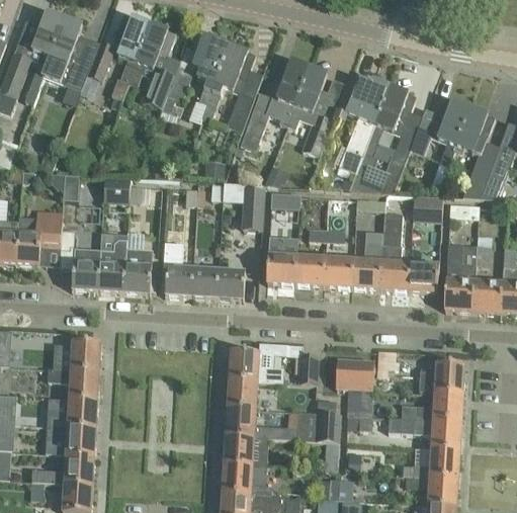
[(34,74),(24,101),(32,104),(42,77),(65,19),(47,12),(40,27),(39,31),(32,51),(29,59),(30,60),(38,63),(34,74)]
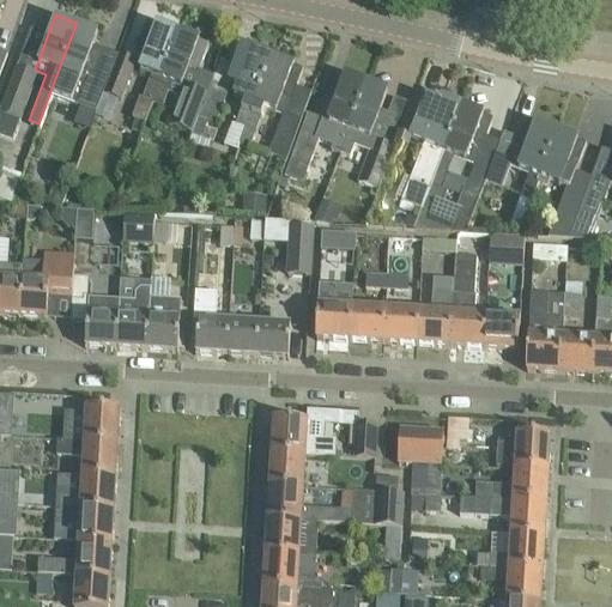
[(144,119),(152,98),(177,29),(146,17),(133,50),(144,54),(139,66),(151,71),(141,95),(139,93),(131,114),(134,115),(129,125),(139,128),(144,119)]
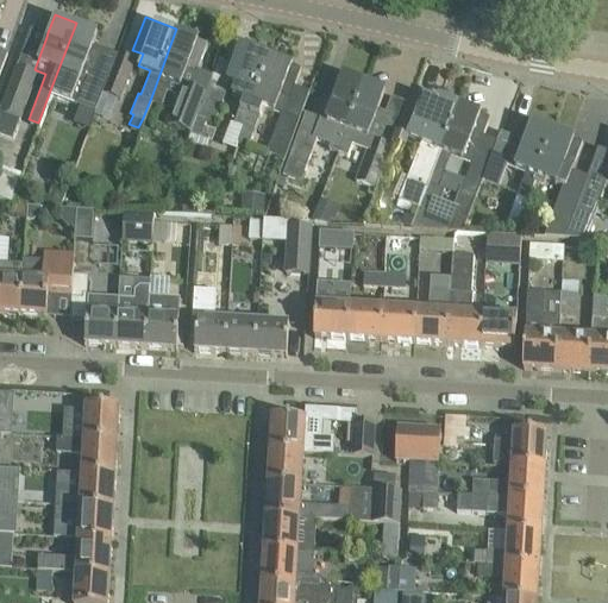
[(95,30),(76,23),(50,90),(60,94),(94,107),(107,74),(117,50),(92,41),(95,30)]
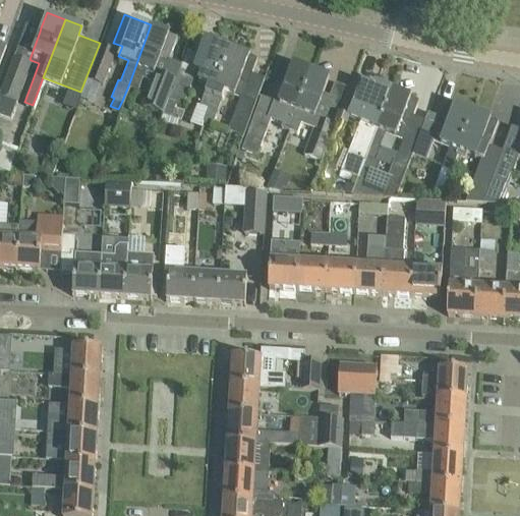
[(151,24),(129,83),(132,86),(135,87),(140,73),(143,65),(154,69),(155,70),(155,69),(174,77),(178,67),(180,61),(168,56),(169,53),(176,34),(151,24)]
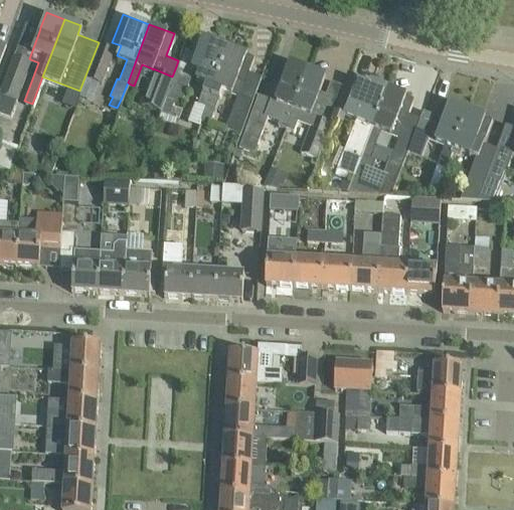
[(198,101),(206,104),(207,104),(230,40),(213,33),(210,39),(202,36),(191,65),(199,68),(196,76),(205,79),(198,101)]
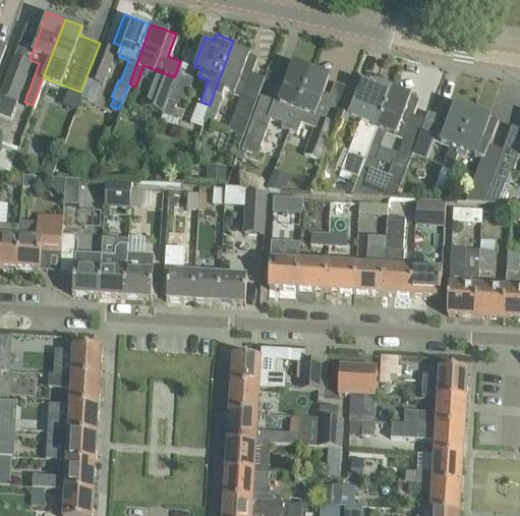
[(249,47),(233,41),(210,105),(209,105),(204,118),(212,121),(224,89),(239,95),(227,127),(242,133),(251,109),(239,105),(248,80),(247,80),(256,56),(247,52),(249,47)]
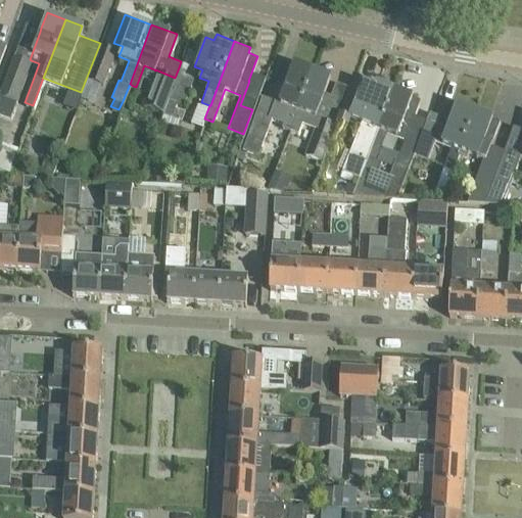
[(102,83),(115,49),(101,44),(88,77),(102,83)]
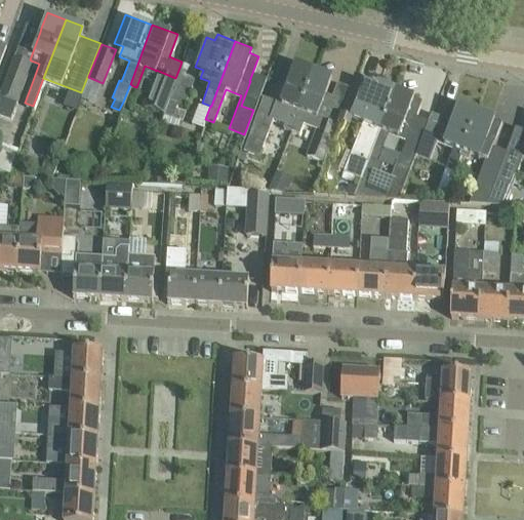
[(16,100),(31,61),(30,60),(14,53),(0,90),(0,93),(16,100)]
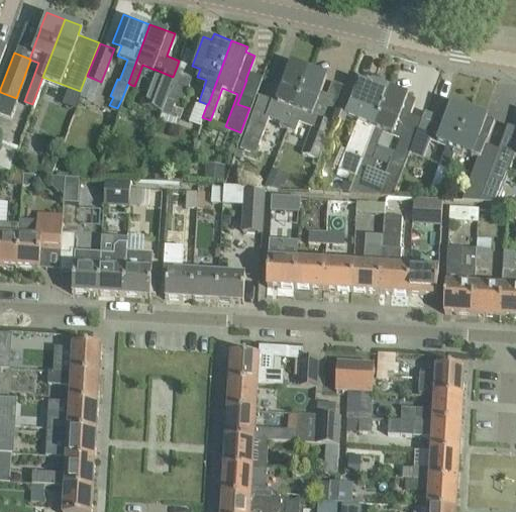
[(278,122),(287,126),(309,68),(291,61),(284,80),(277,99),(271,97),(261,123),(248,119),(239,145),(254,150),(268,114),(279,118),(278,122)]
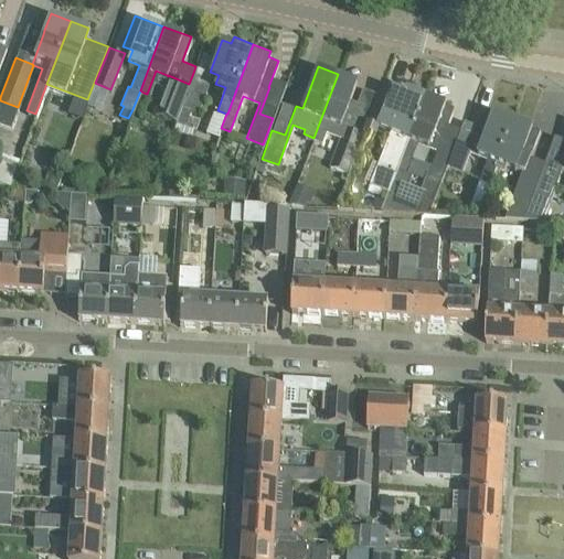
[(189,84),(176,119),(172,128),(190,135),(193,124),(185,120),(191,108),(197,110),(209,78),(193,73),(189,84)]
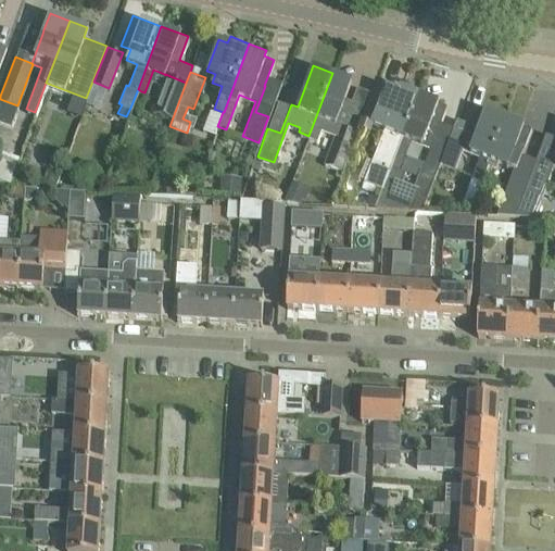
[(332,73),(308,136),(316,139),(320,128),(333,134),(323,162),(343,170),(357,132),(361,121),(365,111),(371,90),(356,85),(349,104),(342,101),(350,79),(332,73)]
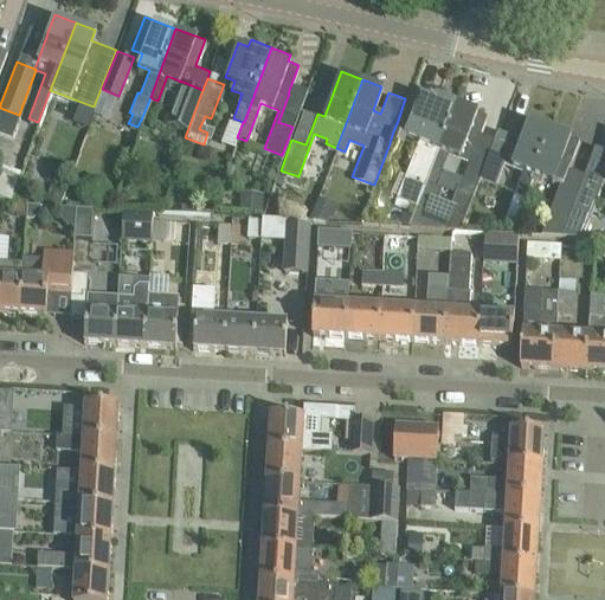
[(398,121),(393,131),(417,141),(396,198),(416,206),(420,194),(426,180),(456,102),(436,94),(433,100),(409,90),(405,98),(398,121)]
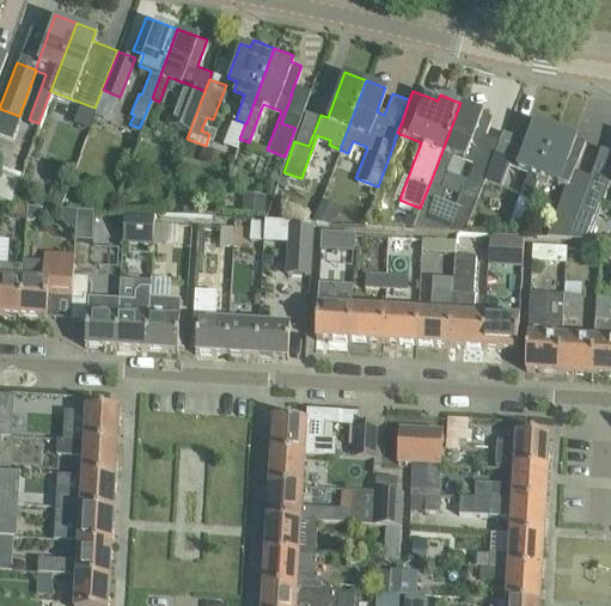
[(460,103),(431,182),(439,185),(452,152),(474,160),(492,115),(460,103)]
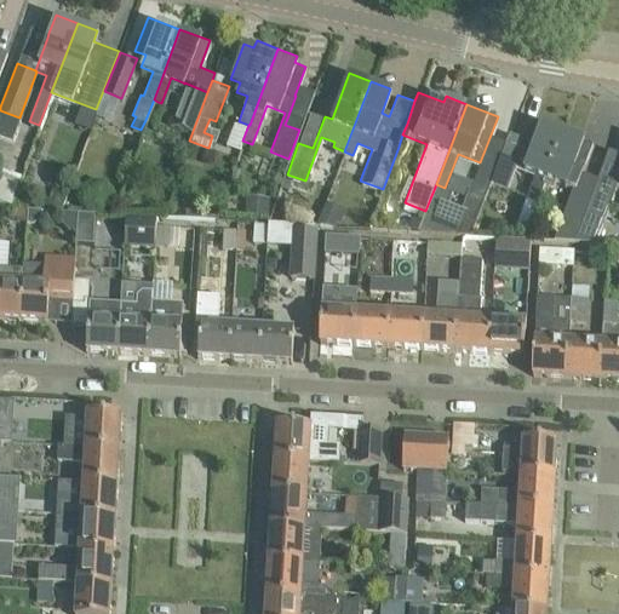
[(536,199),(545,176),(562,130),(531,116),(520,144),(505,138),(488,181),(506,188),(515,164),(523,167),(536,172),(526,195),(536,199)]
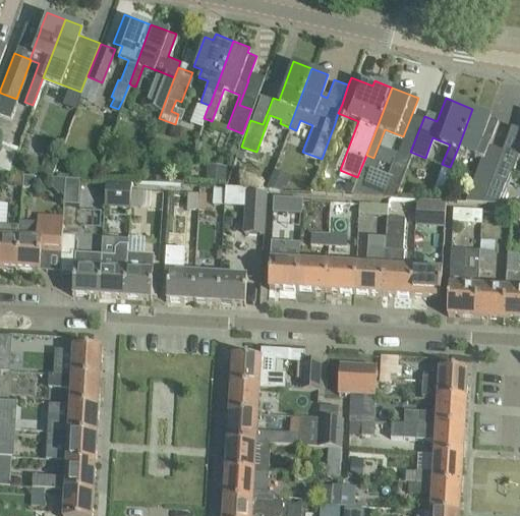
[(482,199),(490,178),(502,148),(487,142),(497,118),(472,109),(458,148),(480,156),(464,197),(482,199)]
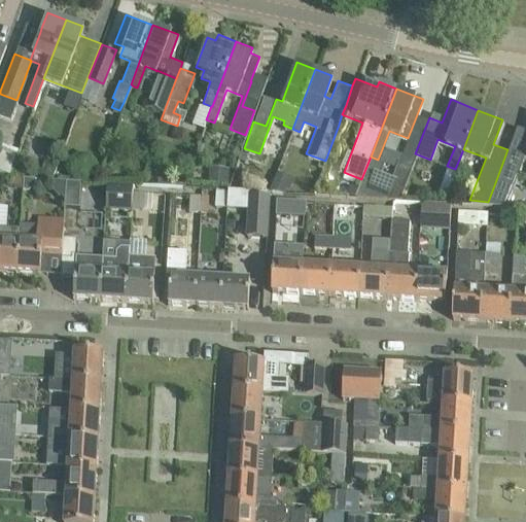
[(525,138),(525,139),(513,135),(507,149),(496,180),(512,185),(513,183),(525,147),(525,138)]
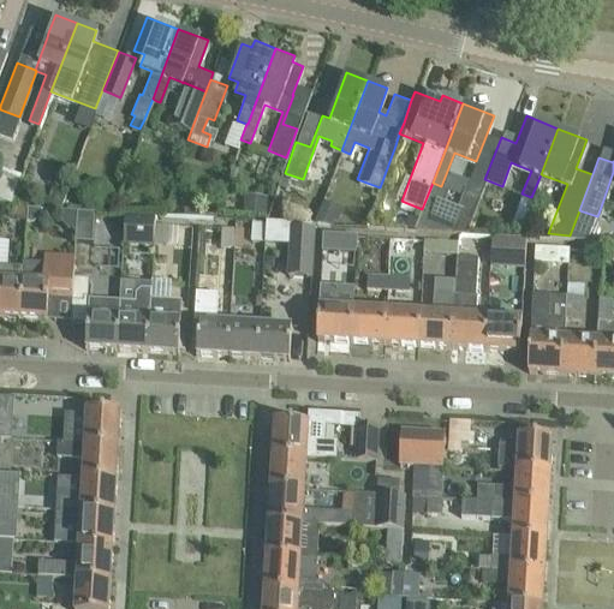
[(51,183),(45,201),(59,206),(65,189),(51,183)]
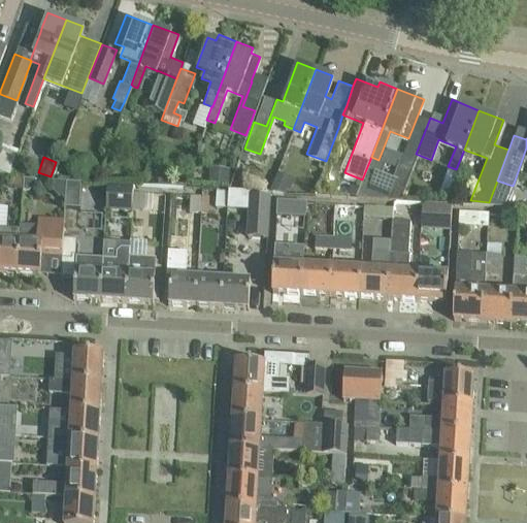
[(366,169),(362,180),(357,195),(400,197),(412,166),(398,162),(391,180),(366,169)]
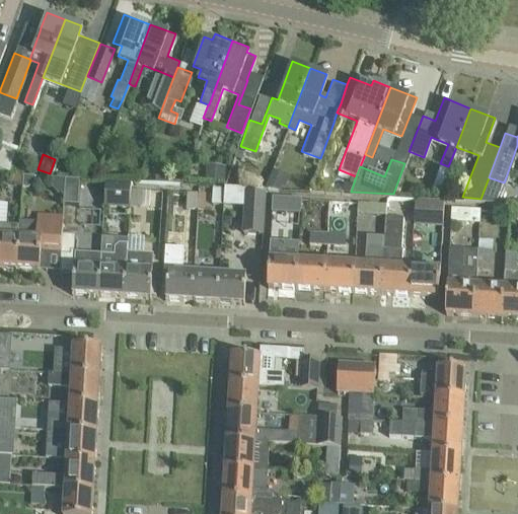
[(205,161),(204,175),(224,177),(225,163),(205,161)]
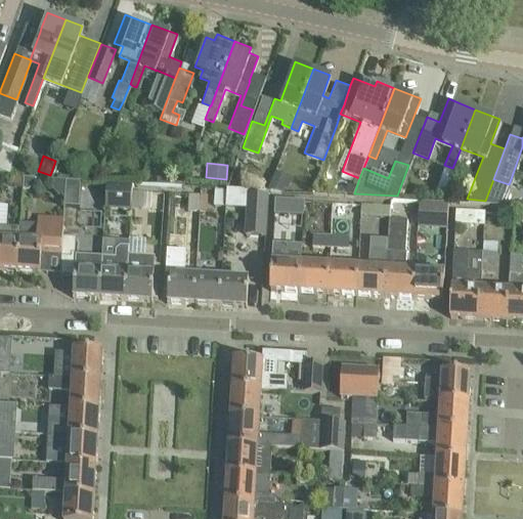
[(275,169),(268,186),(269,187),(281,189),(284,185),(287,186),(292,174),(275,169)]
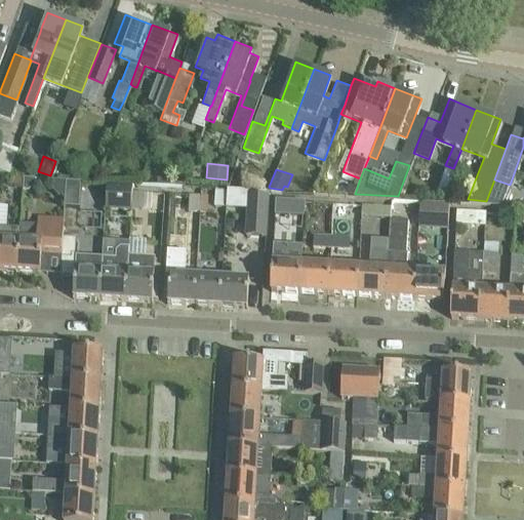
[(23,173),(22,186),(28,187),(34,182),(34,174),(23,173)]
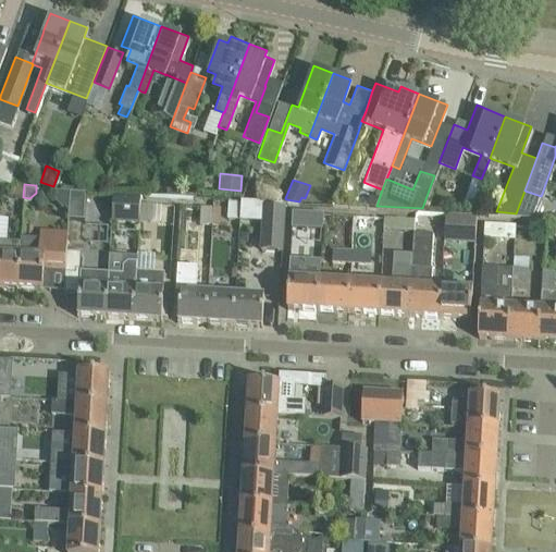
[(85,188),(69,187),(69,197),(66,216),(83,217),(85,188)]
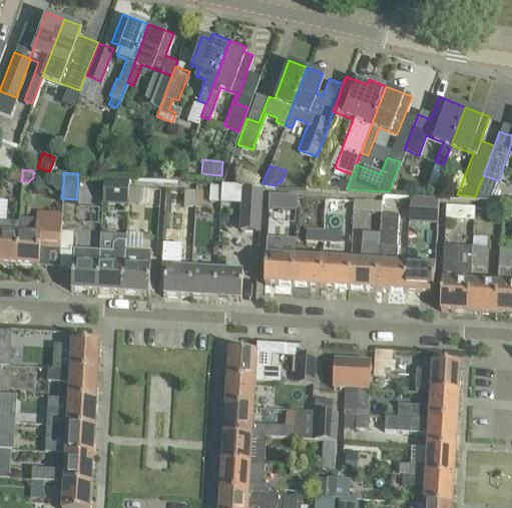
[(101,201),(125,202),(126,179),(102,178),(101,201)]
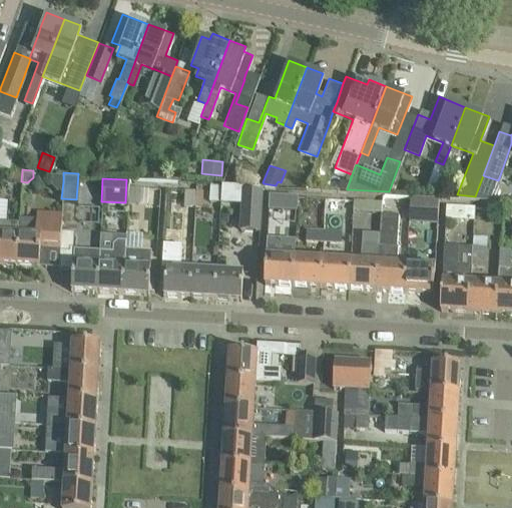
[(219,190),(219,182),(209,182),(208,198),(219,198),(220,197),(221,197),(222,190),(219,190)]
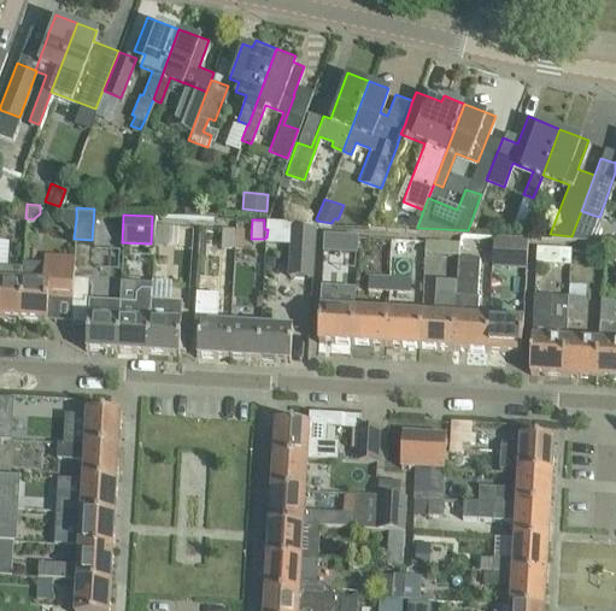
[(265,238),(264,239),(277,240),(279,221),(264,219),(264,229),(268,229),(267,238),(265,238)]
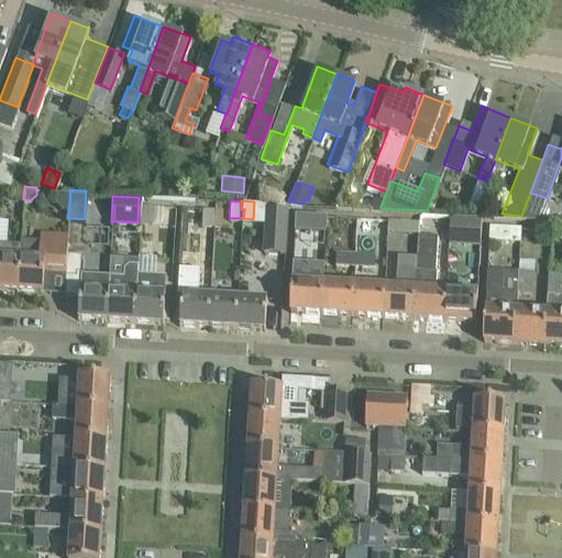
[(140,201),(140,220),(153,220),(154,203),(140,201)]
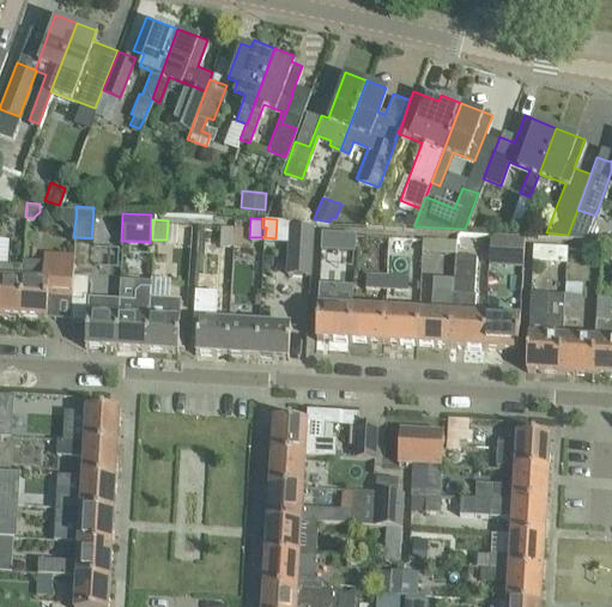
[(219,242),(230,243),(231,224),(220,223),(219,242)]
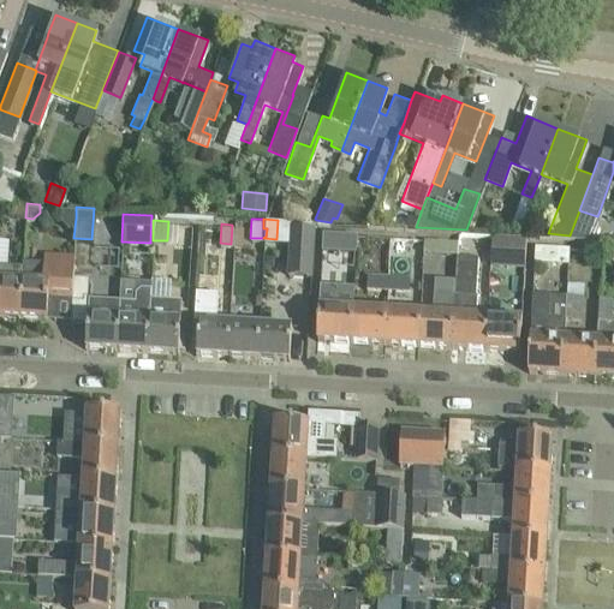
[(290,224),(287,269),(309,270),(311,226),(290,224)]
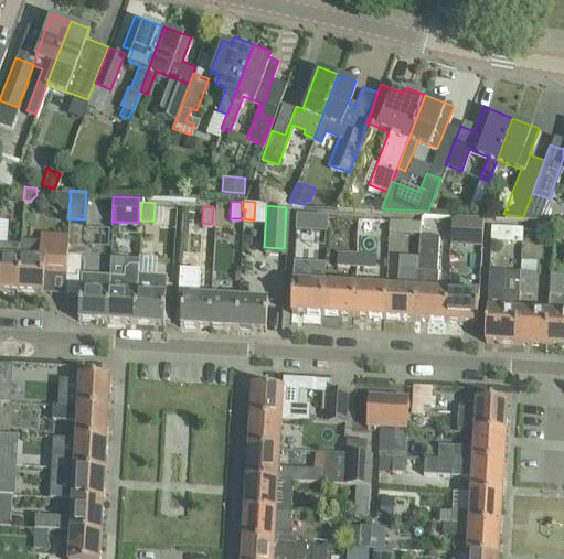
[(296,211),(295,225),(327,227),(327,212),(296,211)]
